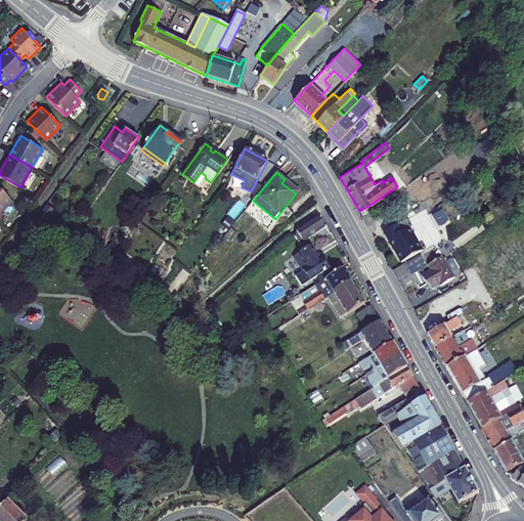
[(299,190),(285,179),(281,183),(296,193),(299,190)]
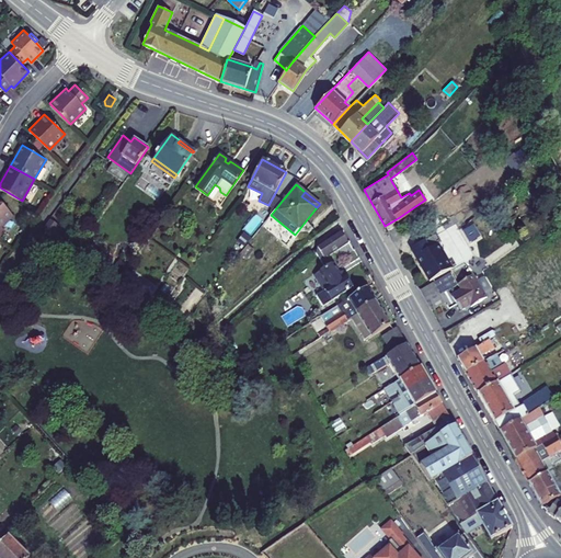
[(284,198),(275,193),(268,205),(275,209),(284,198)]
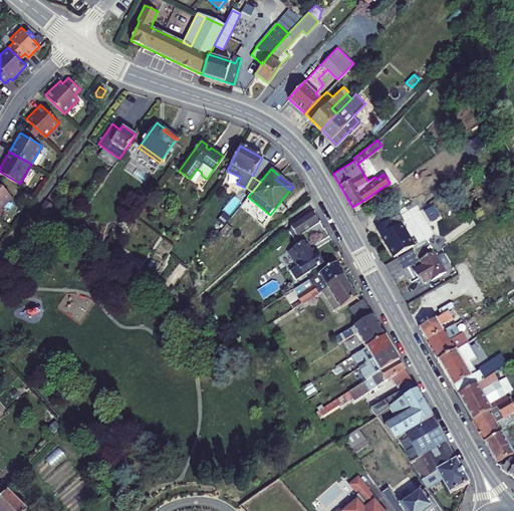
[(0,213),(4,210),(1,207),(11,196),(3,188),(0,184),(0,213)]
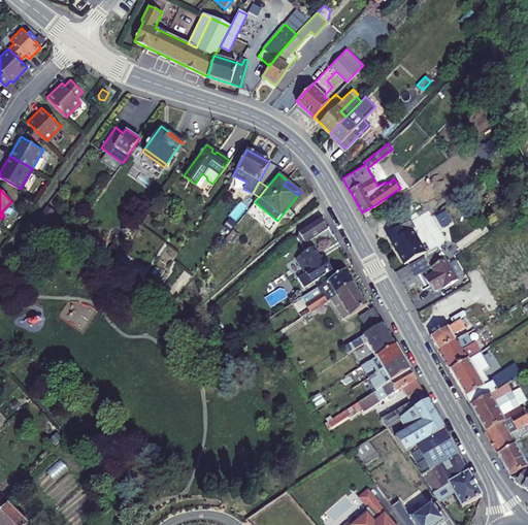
[(230,229),(251,204),(244,199),(224,224),(230,229)]
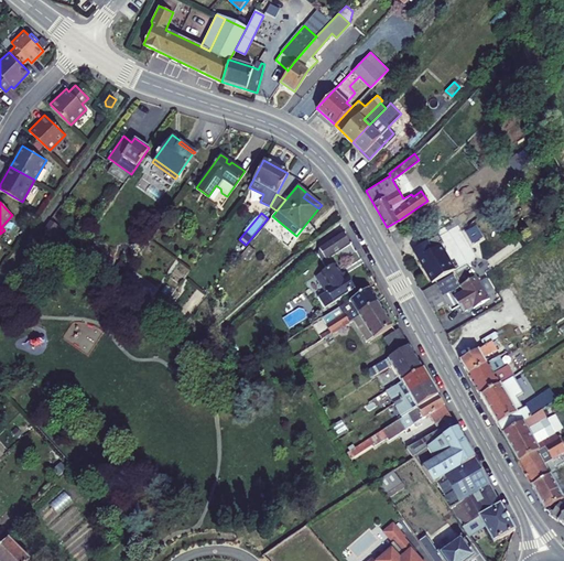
[(351,244),(344,232),(320,247),(327,258),(351,244)]
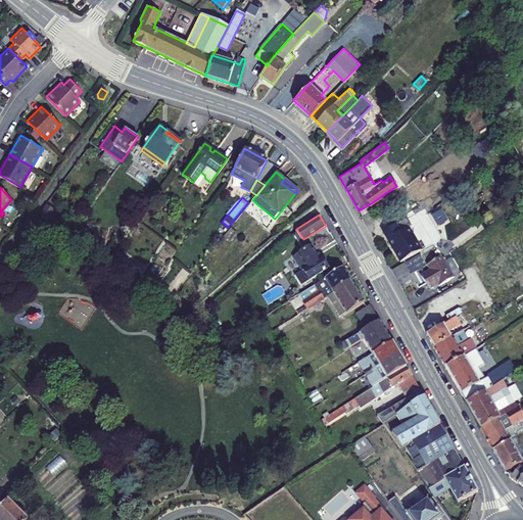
[(410,217),(385,231),(401,260),(421,249),(416,240),(421,237),(426,246),(433,242),(420,220),(414,223),(410,217)]
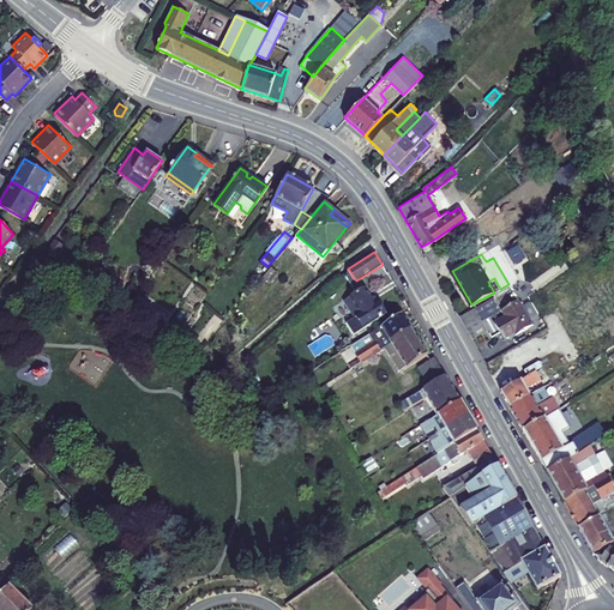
[(516,277),(507,264),(501,267),(509,281),(516,277)]
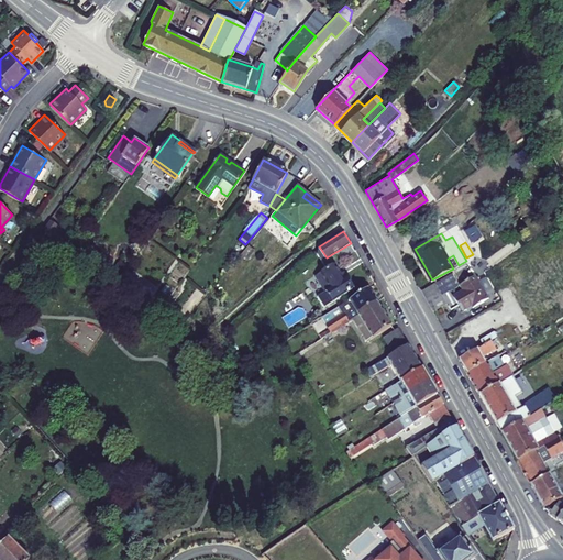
[(116,266),(121,271),(128,263),(121,259),(116,266)]
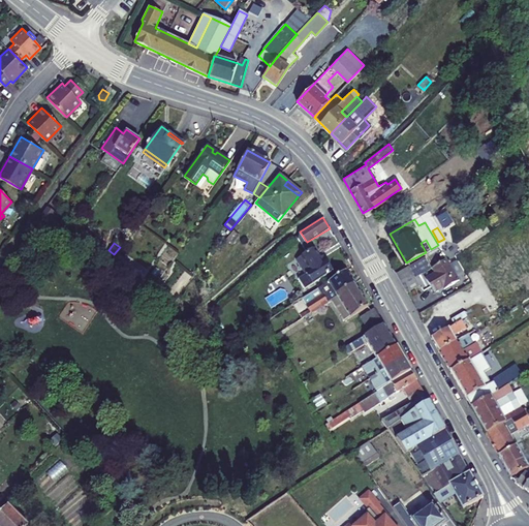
[(332,270),(327,260),(322,263),(320,259),(313,248),(297,259),(305,273),(298,277),(304,287),(332,270)]
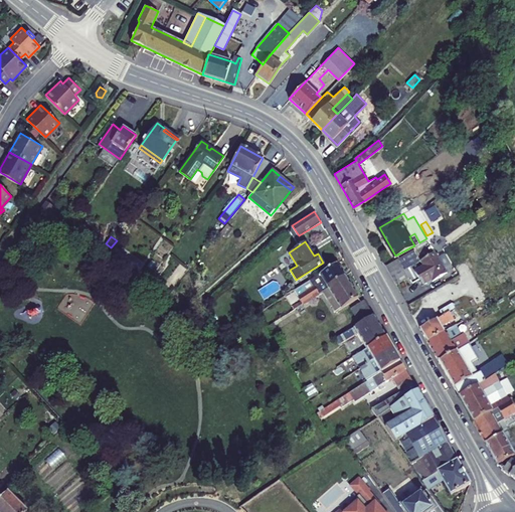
[(404,268),(406,271),(409,277),(411,280),(418,276),(422,283),(426,281),(427,282),(447,271),(438,256),(439,252),(437,252),(435,250),(420,259),(424,265),(415,270),(411,264),(404,268)]
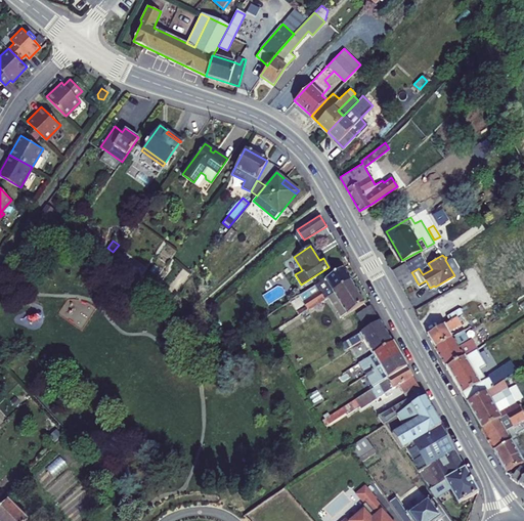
[(456,259),(449,261),(452,270),(459,267),(456,259)]
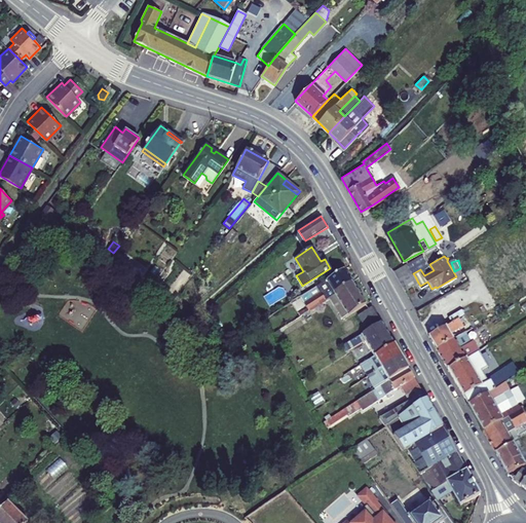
[(408,263),(393,271),(398,278),(412,270),(408,263)]
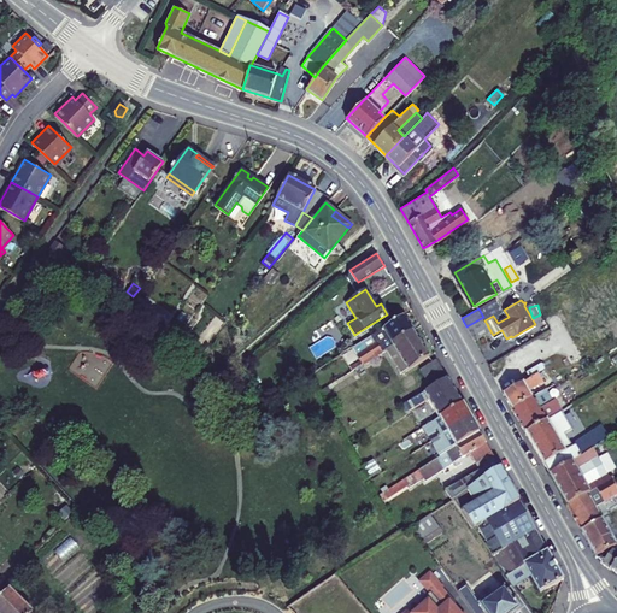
[(412,328),(403,313),(365,337),(352,346),(357,353),(362,349),(368,358),(372,354),(370,351),(375,347),(377,352),(386,347),(392,342),(392,341),(412,328)]
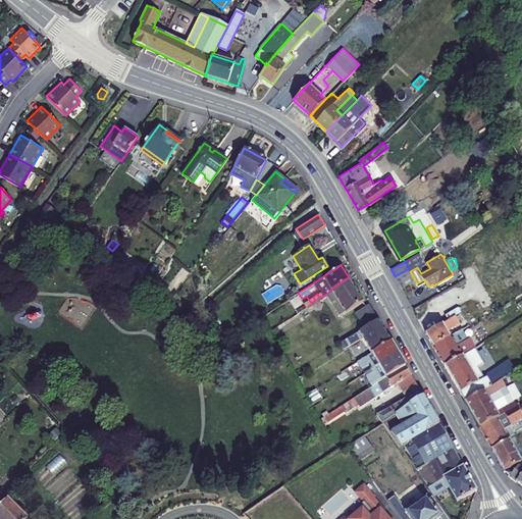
[(409,268),(395,276),(398,281),(412,274),(410,271),(409,268)]
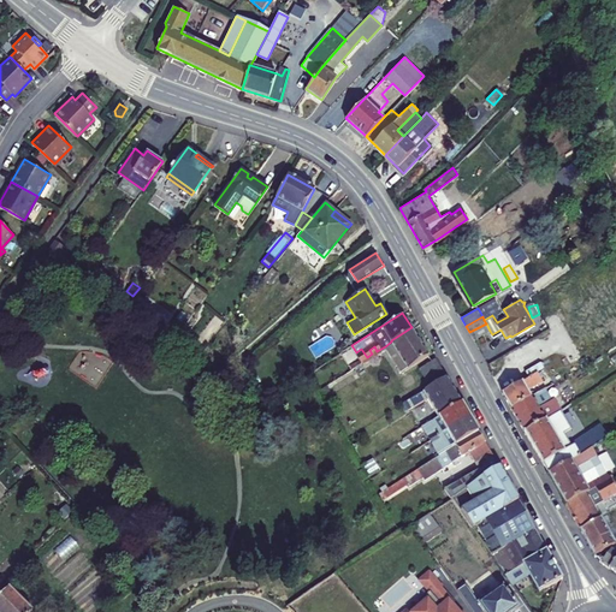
[(486,324),(469,332),(473,339),(490,331),(486,324)]
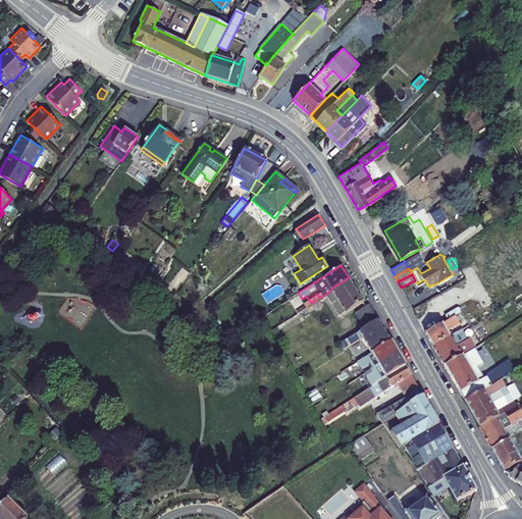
[(362,300),(349,277),(331,289),(331,290),(336,297),(330,300),(340,315),(362,300)]
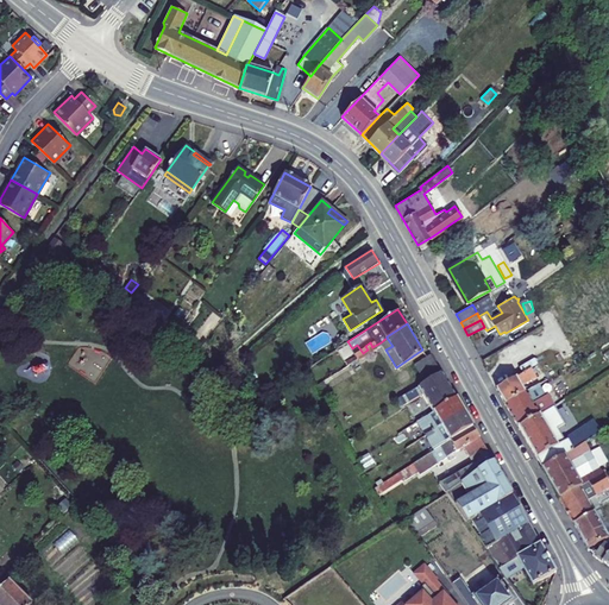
[(347,341),(360,333),(358,328),(345,336),(347,341)]
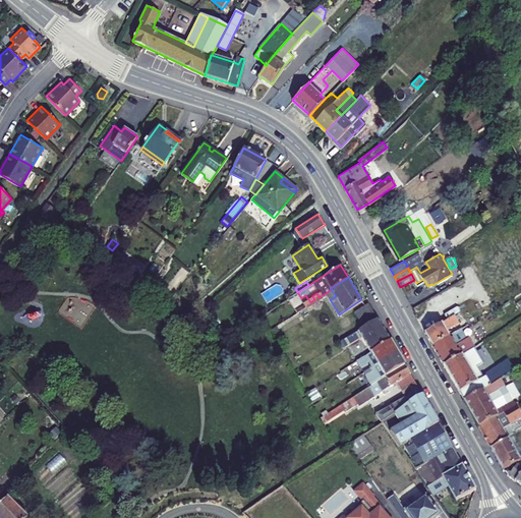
[(192,291),(197,296),(206,289),(200,284),(192,291)]
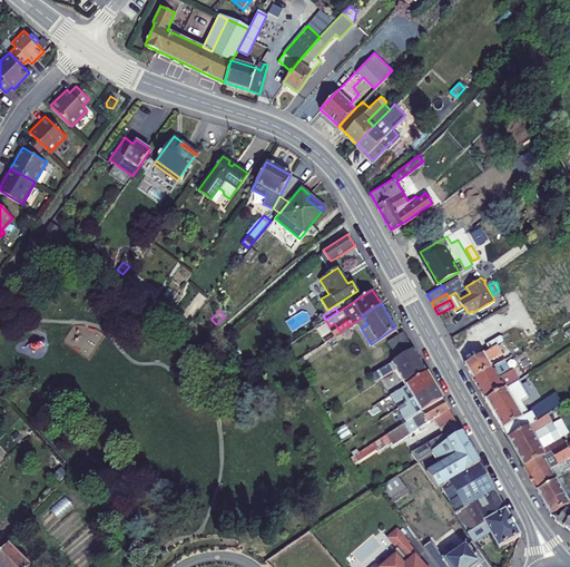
[(367,324),(362,316),(356,321),(361,328),(367,324)]
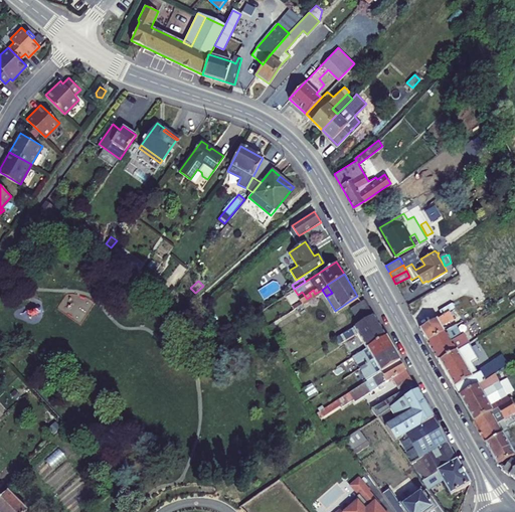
[(302,292),(298,295),(302,302),(307,299),(302,292)]
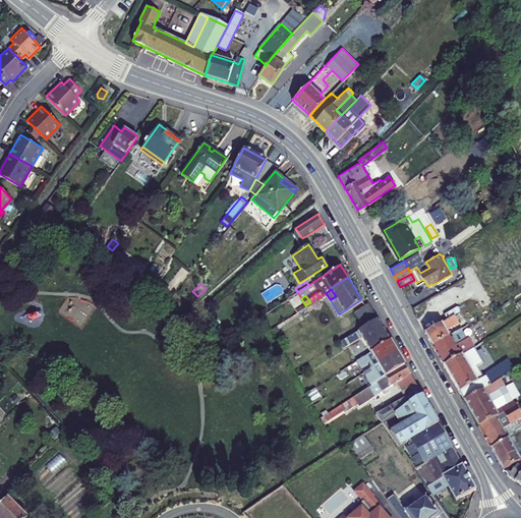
[(378,318),(368,302),(354,310),(363,326),(378,318)]
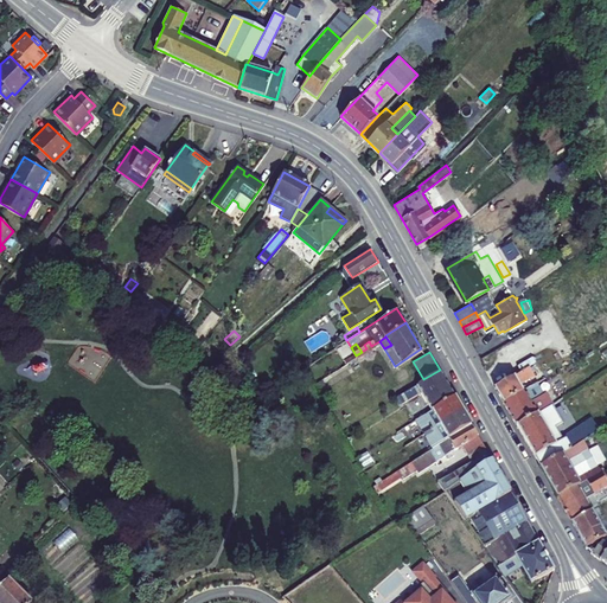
[(534,364),(530,357),(517,364),(521,370),(530,365),(534,364)]
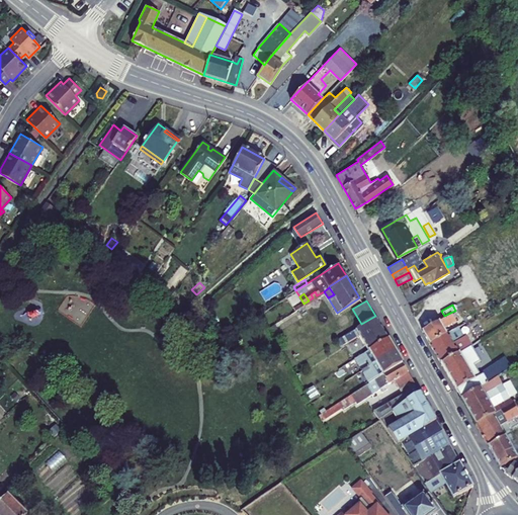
[(444,316),(422,329),(430,341),(446,332),(442,327),(455,319),(455,317),(452,312),(444,316)]
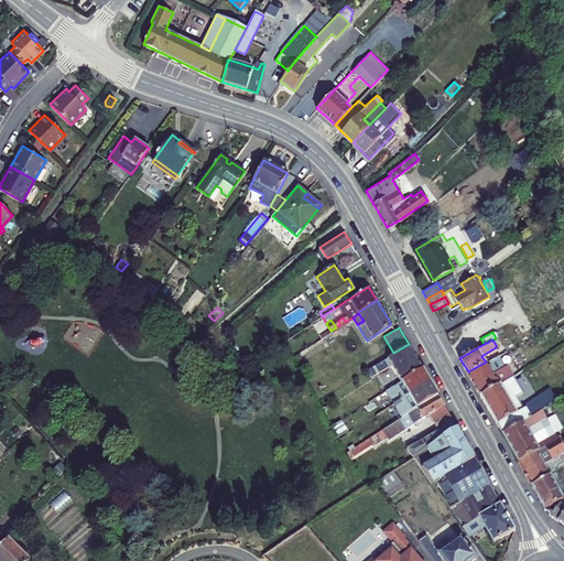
[(409,344),(393,353),(369,367),(373,374),(390,363),(393,368),(401,380),(422,367),(409,344)]
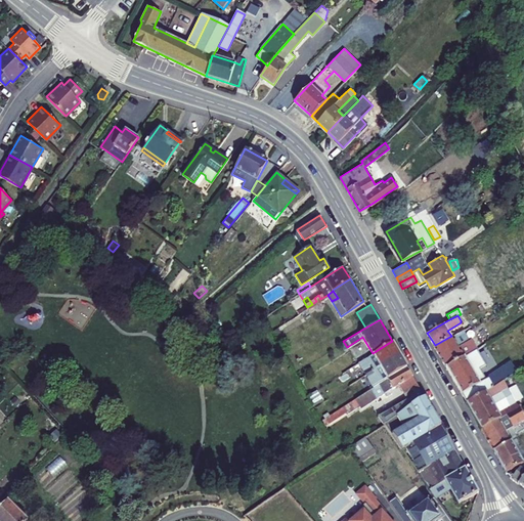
[(470,324),(464,329),(460,331),(463,337),(474,331),(471,324),(470,324)]
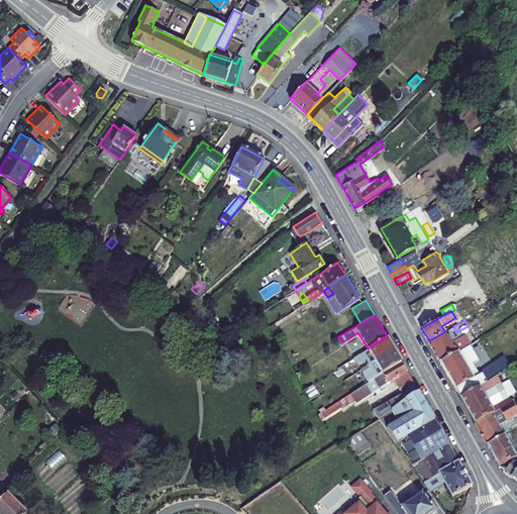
[(274,322),(268,326),(272,333),(278,329),(274,322)]
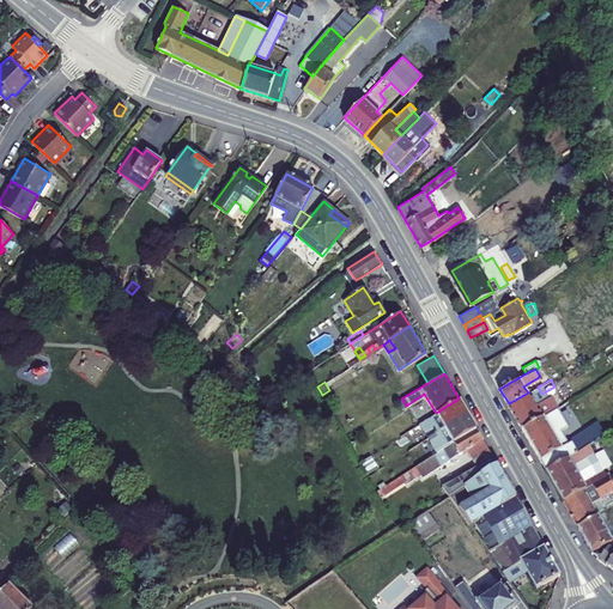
[(528,393),(509,403),(521,427),(542,414),(558,406),(551,394),(535,405),(528,393)]
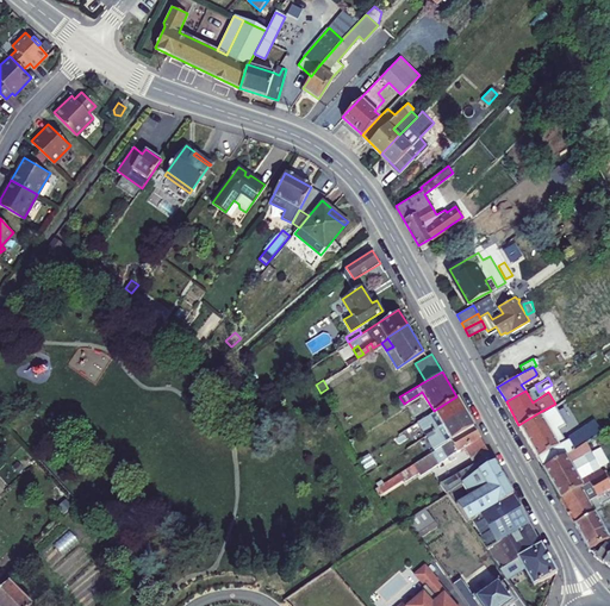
[(465,411),(456,397),(434,411),(427,414),(418,420),(425,435),(465,411)]
